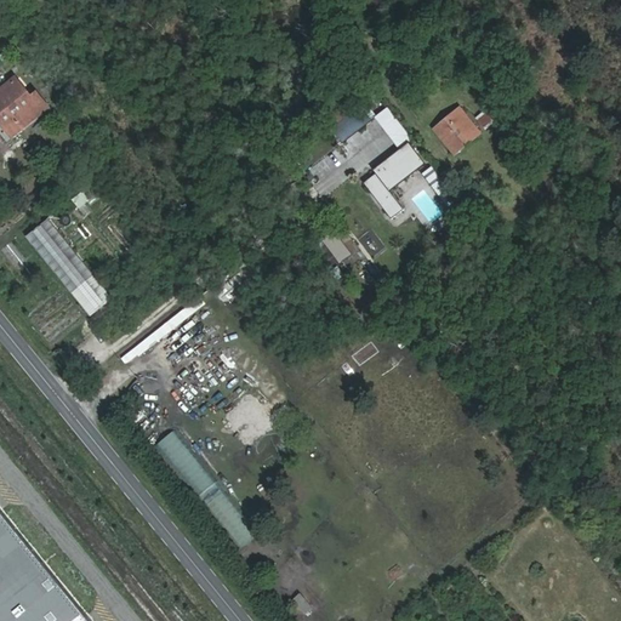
[(32,102),(16,83),(0,95),(0,124),(11,138),(49,108),(39,96),(32,102)]
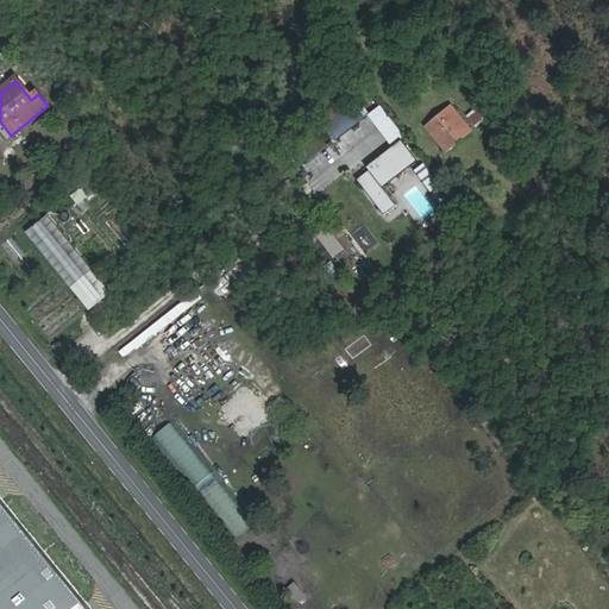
[(338,135),(364,115),(355,104),(330,123),(338,135)]
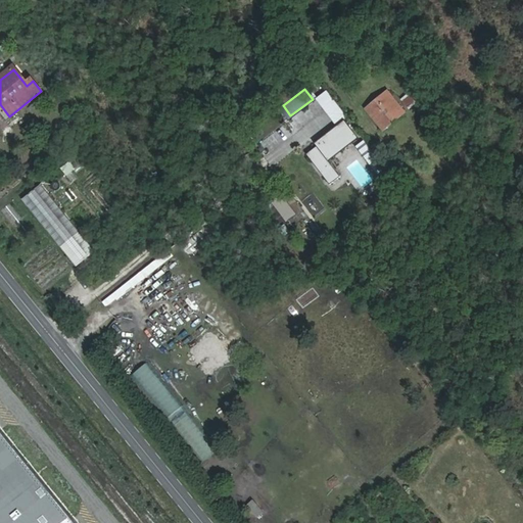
[(401,98),(407,107),(416,101),(411,92),(401,98)]
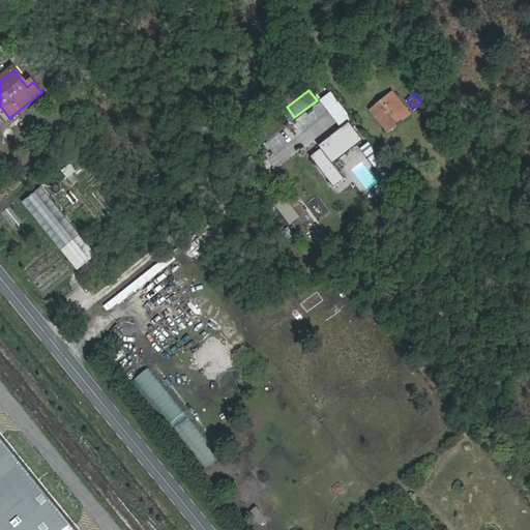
[(412,116),(396,97),(377,112),(390,131),(412,116)]
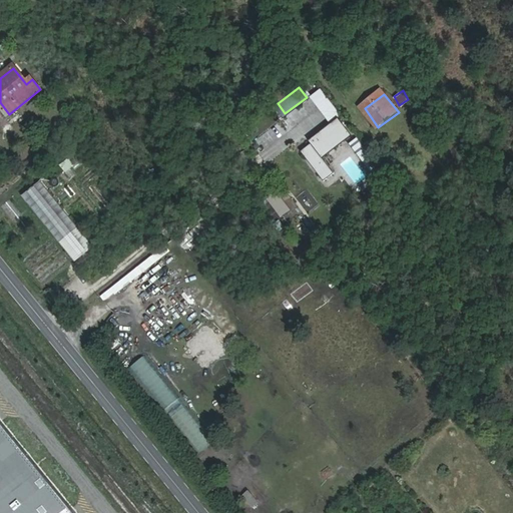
[(319,151),(346,131),(338,121),(331,127),(328,123),(309,137),(311,139),(319,151)]
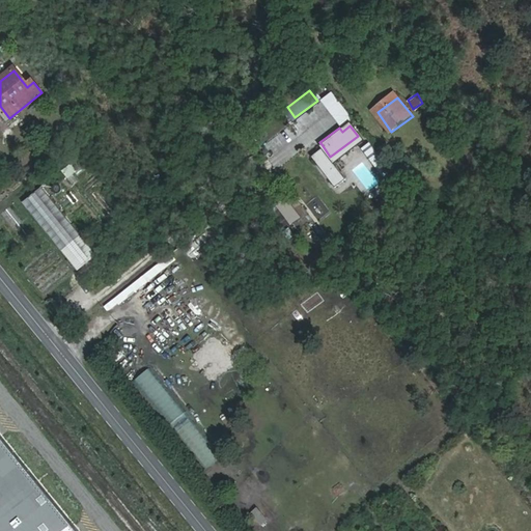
[(330,157),(322,144),(310,154),(333,185),(344,176),(330,157)]
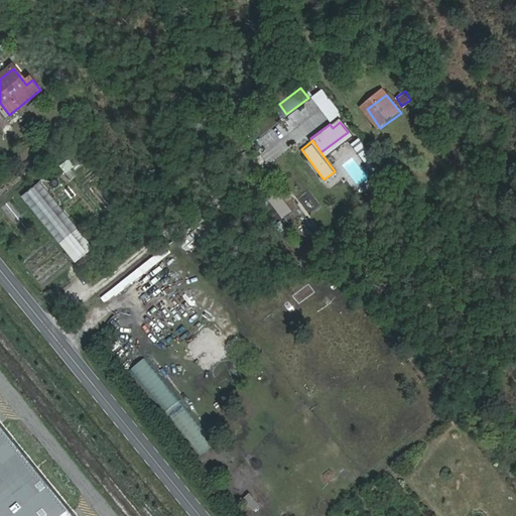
[(60,165),(66,172),(75,165),(70,159),(60,165)]
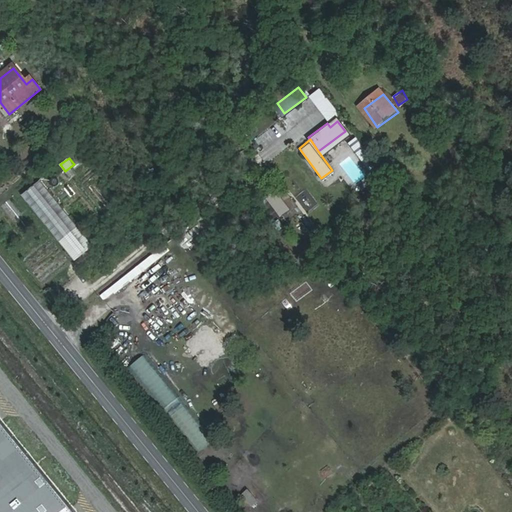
[(38,178),(19,193),(72,258),(91,243),(38,178)]
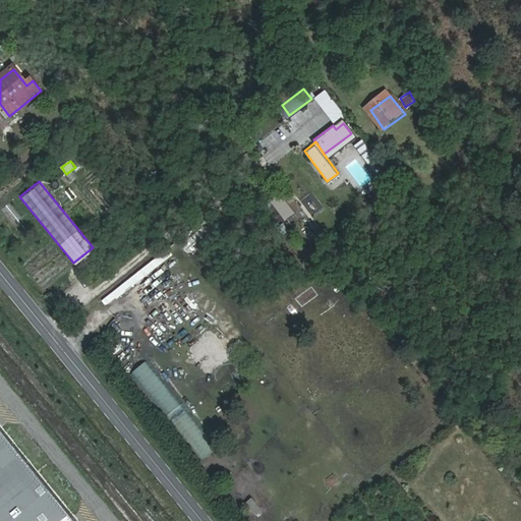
[(205,458),(219,447),(150,362),(136,373),(205,458)]
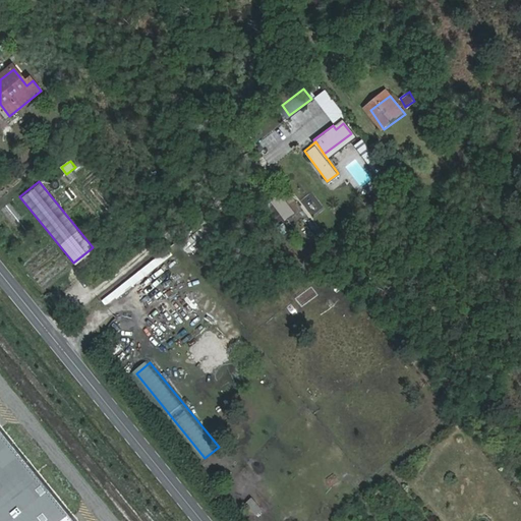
[(79,520),(0,423),(0,520),(79,520)]
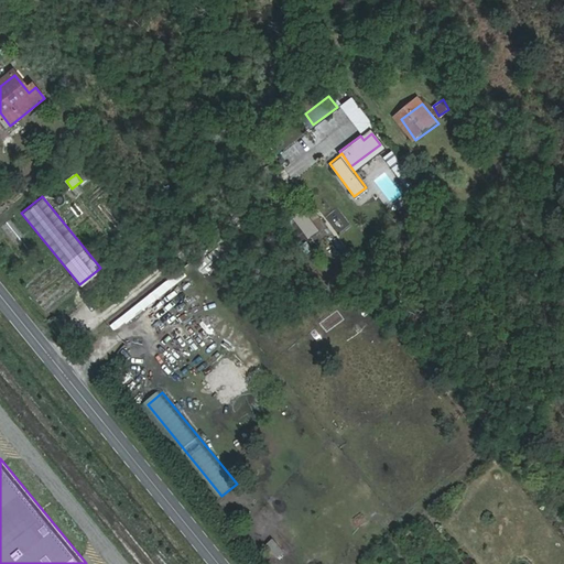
[(273,538),(266,544),(278,557),(285,551),(273,538)]
